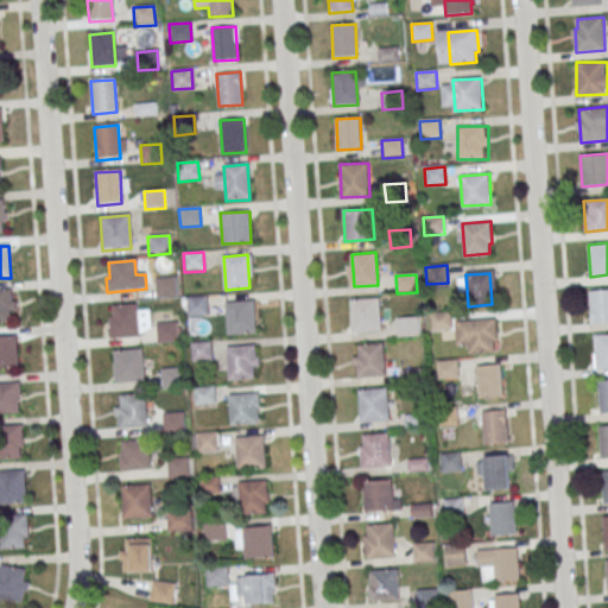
[(154,280),(175,279),(176,297),(156,298),(154,280)]
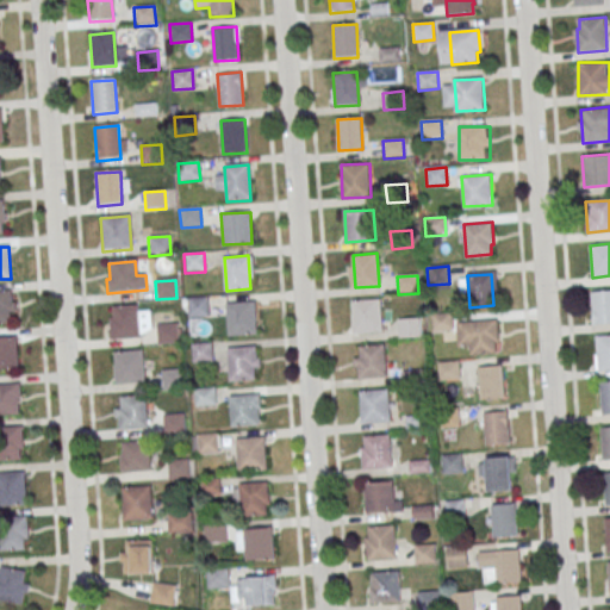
[(0,292),(13,292),(16,324),(0,325),(0,292)]
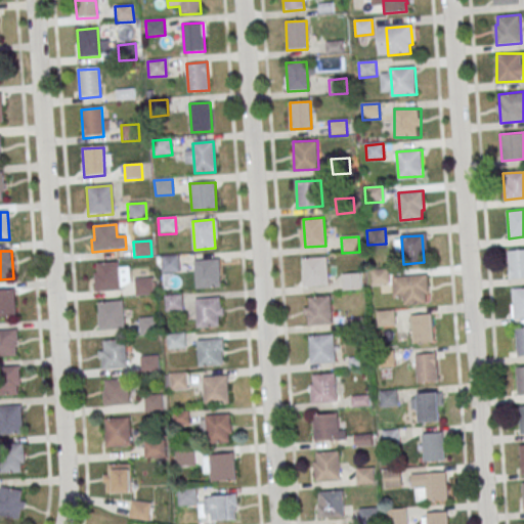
[(507,253),(523,252),(523,278),(509,279),(507,253)]
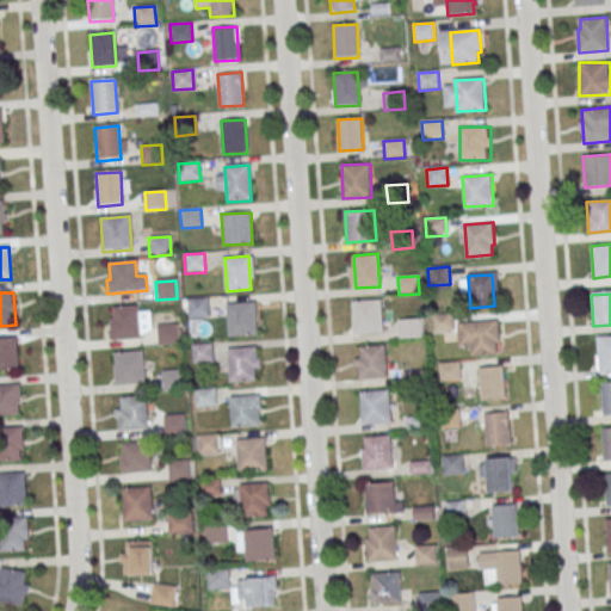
[(186,301),(207,300),(208,318),(187,320),(186,301)]
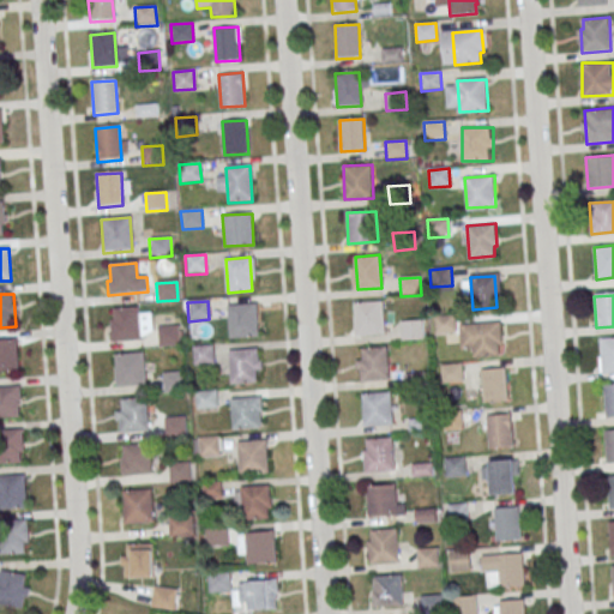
[(353,304),(383,301),(385,332),(355,335),(353,304)]
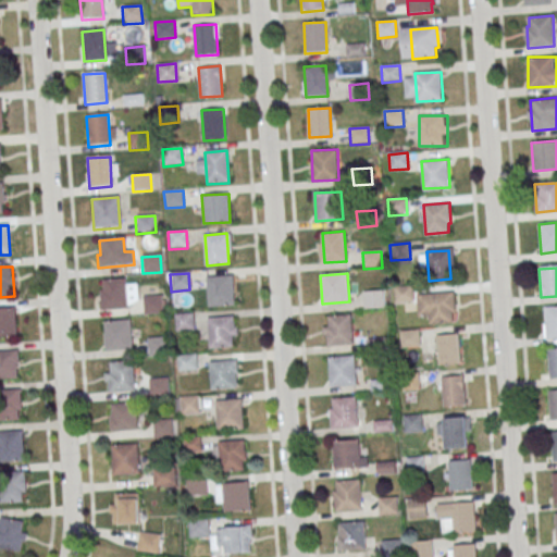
[(207,276),(232,275),(234,305),(209,307),(207,276)]
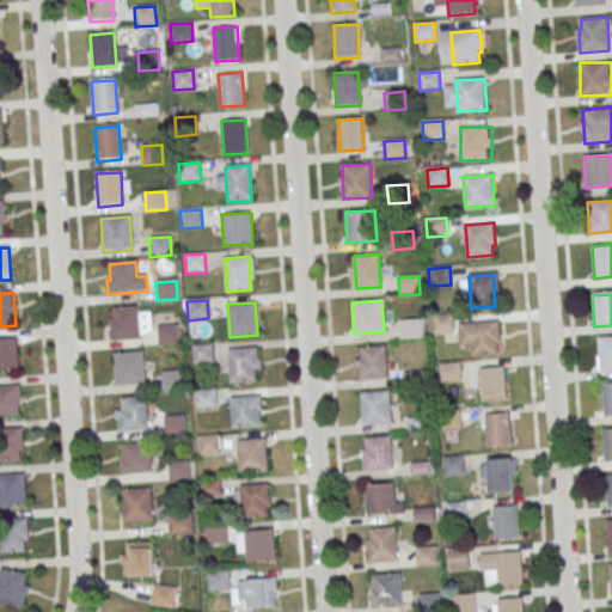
[(109,310),(138,307),(140,340),(111,342),(109,310)]
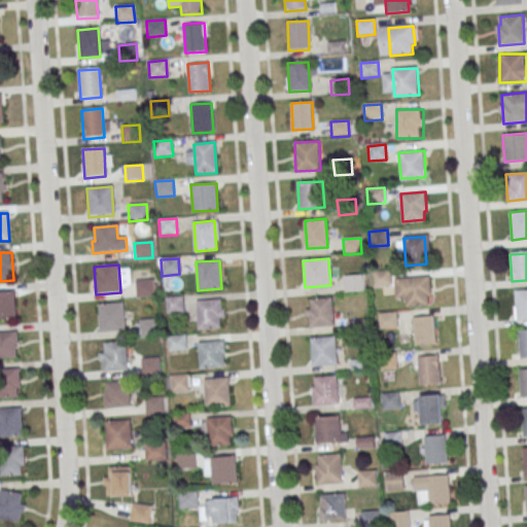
[(372,273),(389,271),(390,286),(373,287),(372,273)]
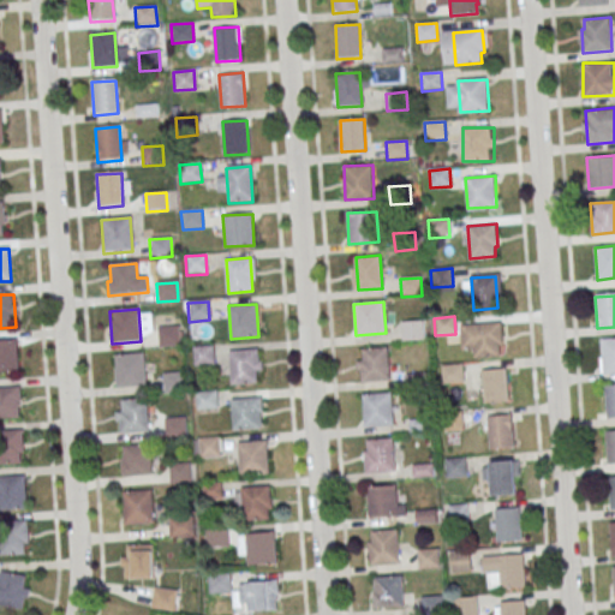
[(400,323),(421,322),(422,340),(401,341),(400,323)]
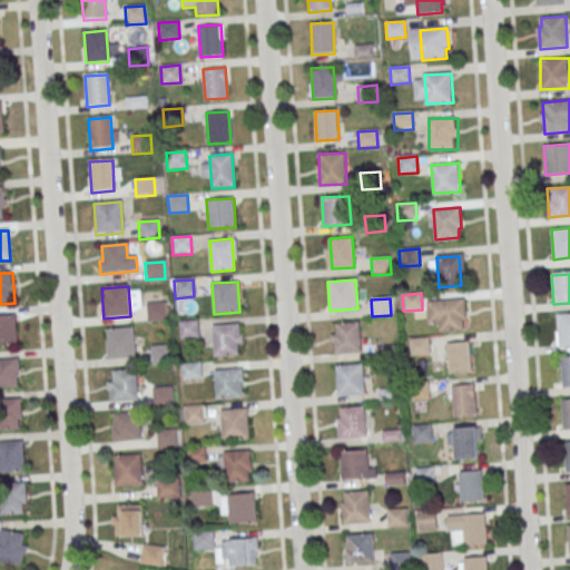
[(438,303),(460,302),(462,331),(440,333),(438,303)]
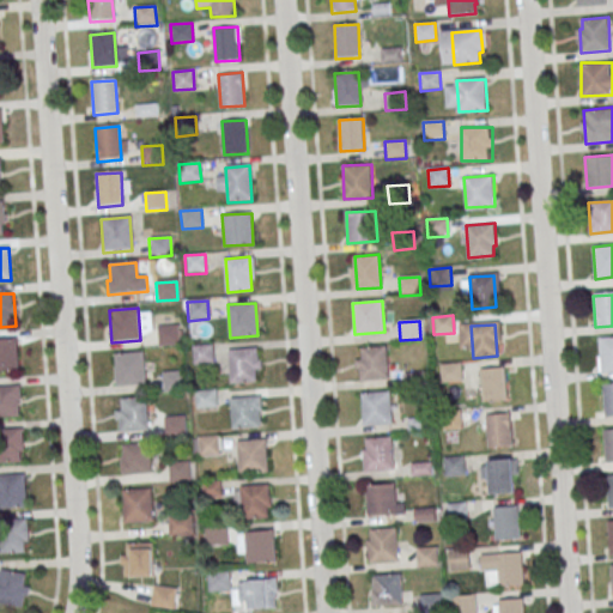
[(156,328),(177,326),(178,345),(158,346),(156,328)]
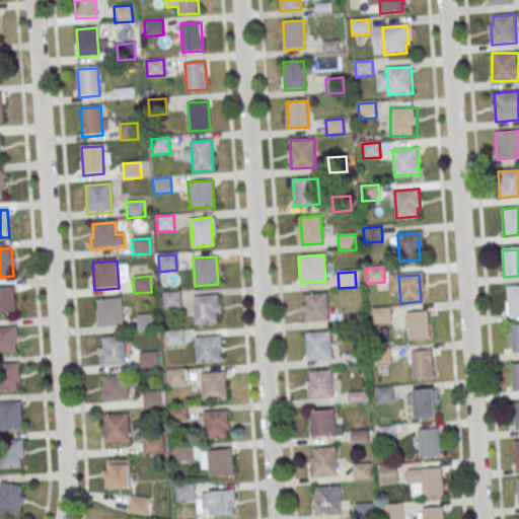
[(0,313),(15,313),(15,287),(0,286),(0,313)]
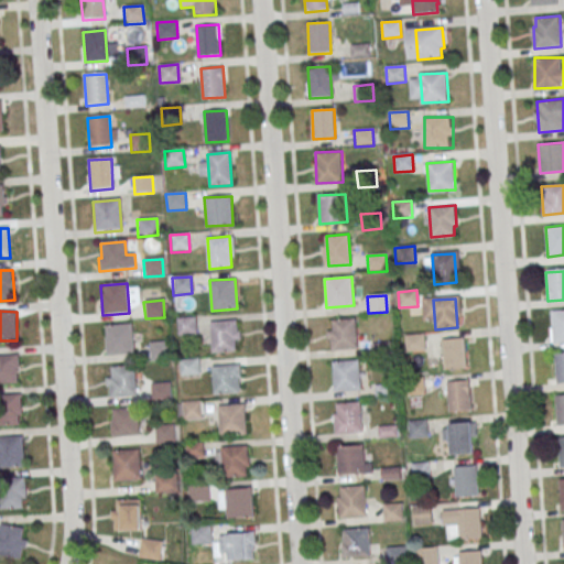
[(551,313),(563,311),(563,340),(553,342),(551,313)]
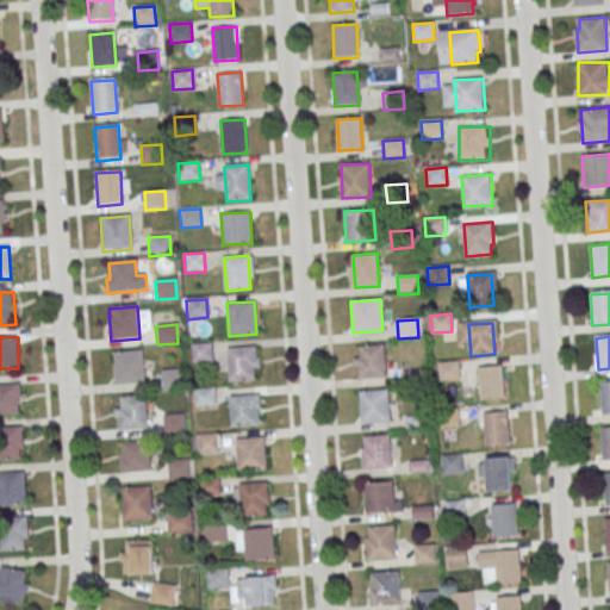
[(191,346),(211,344),(212,362),(192,365),(191,346)]
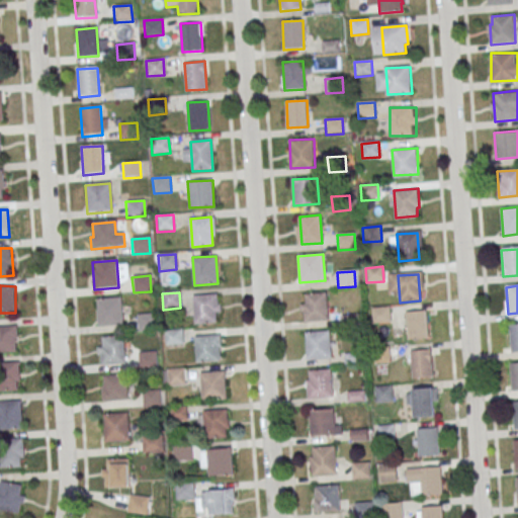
[(303,322),(327,321),(327,292),(301,292),(303,322)]
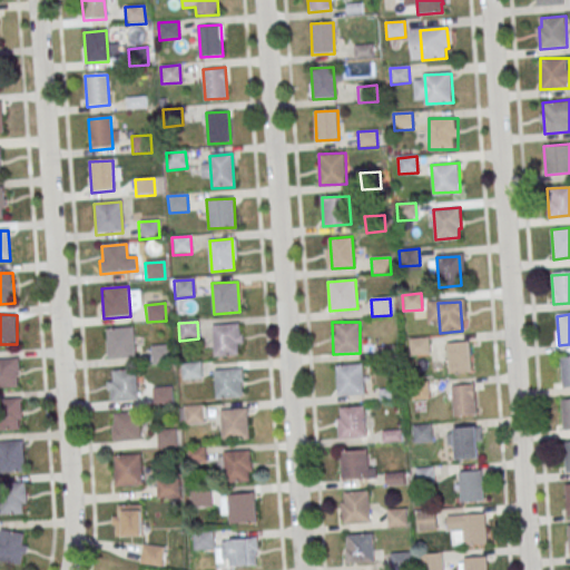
[(213,325),(238,323),(239,343),(237,343),(238,354),(215,356),(213,325)]
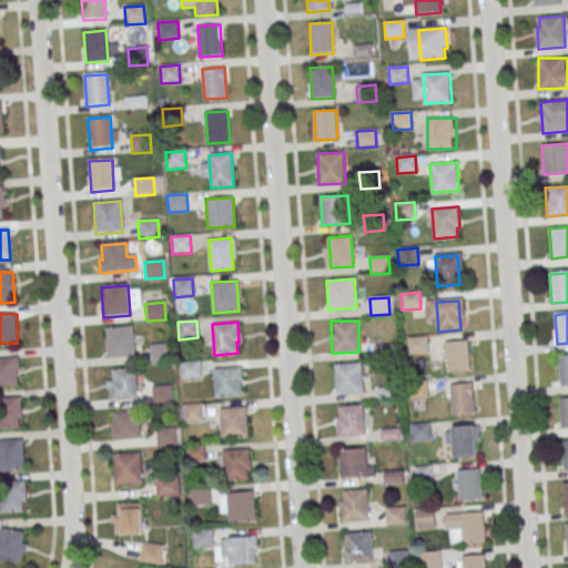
[(105,330),(131,327),(134,357),(108,359),(105,330)]
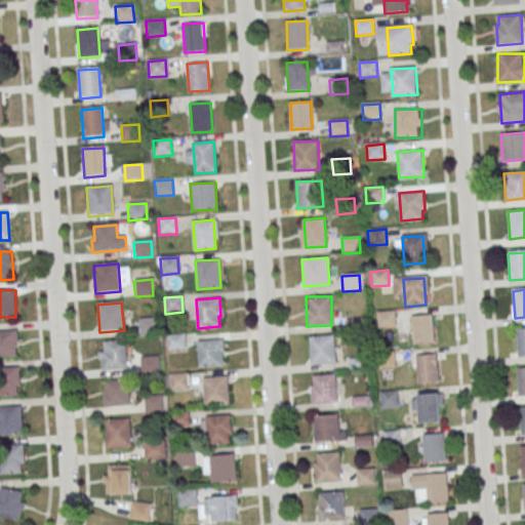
[(376,313),(394,312),(395,327),(377,328),(376,313)]
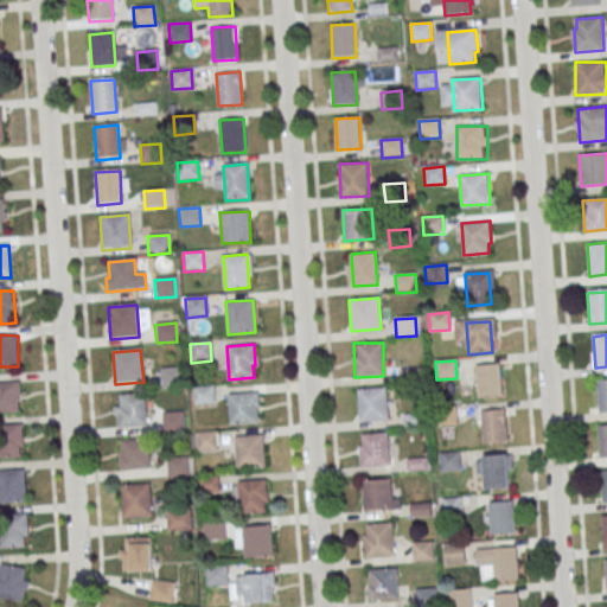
[(473,368),(497,366),(499,397),(475,398),(473,368)]
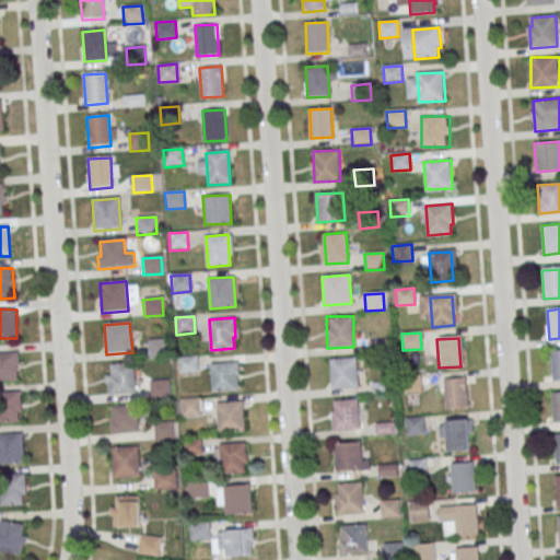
[(148,340),(166,339),(167,357),(149,358),(148,340)]
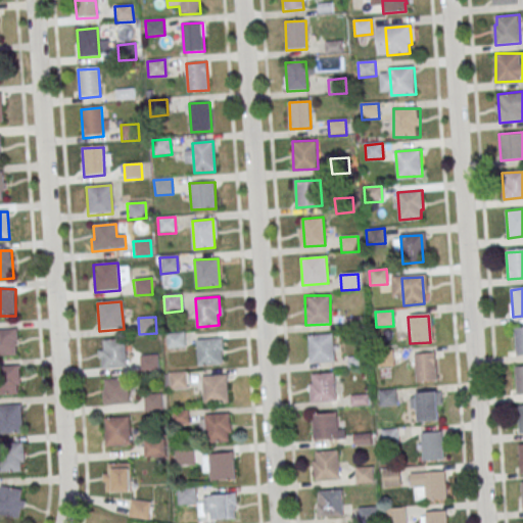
[(17,329),(0,329),(0,354),(17,355),(17,329)]
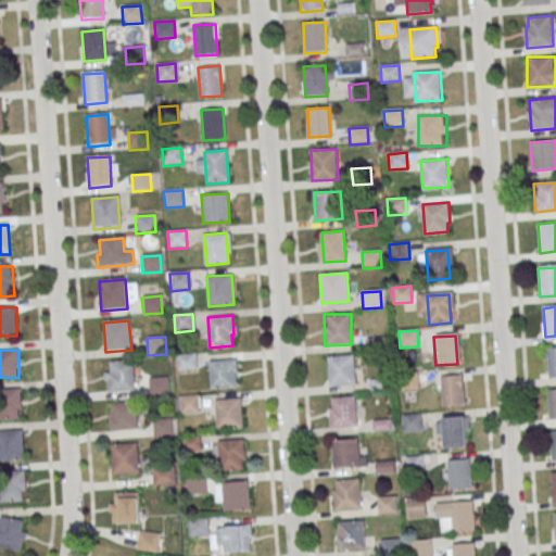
[(545,351),(555,350),(555,378),(547,379),(545,351)]
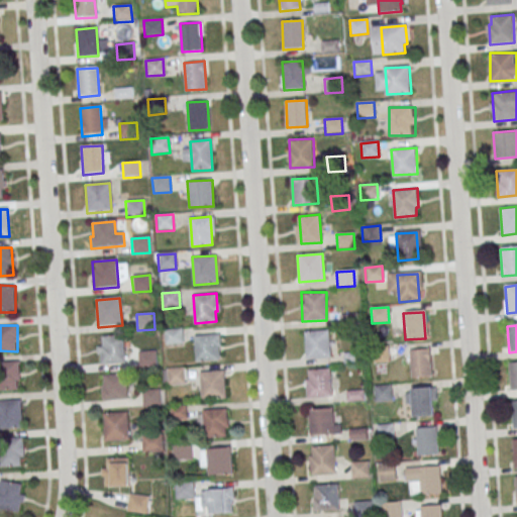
[(164,330),(182,329),(183,345),(165,346),(164,330)]
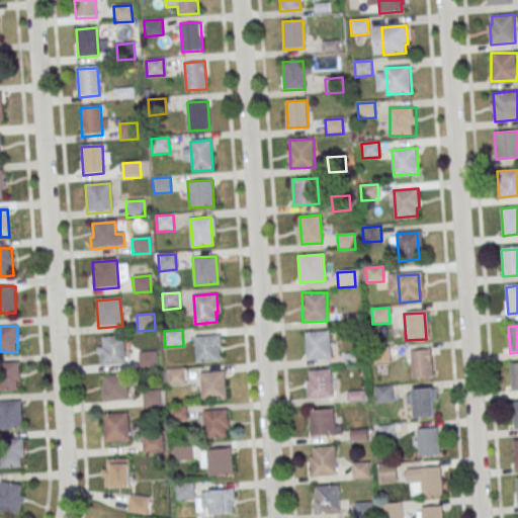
[(305,332),(330,331),(331,356),(307,358),(305,332)]
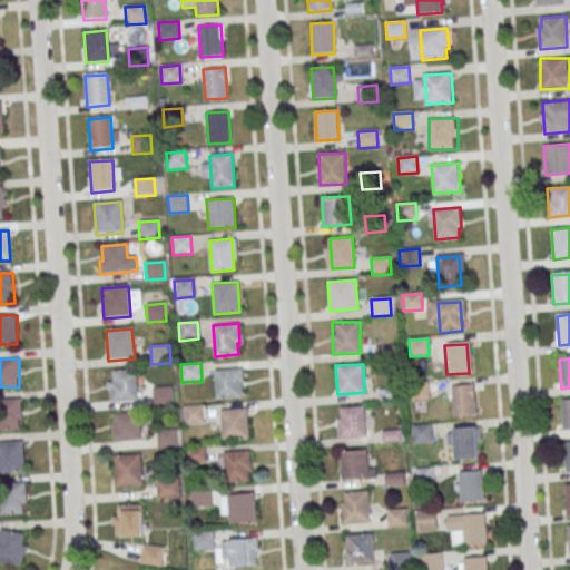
[(214,370),(242,369),(243,396),(216,399),(214,370)]
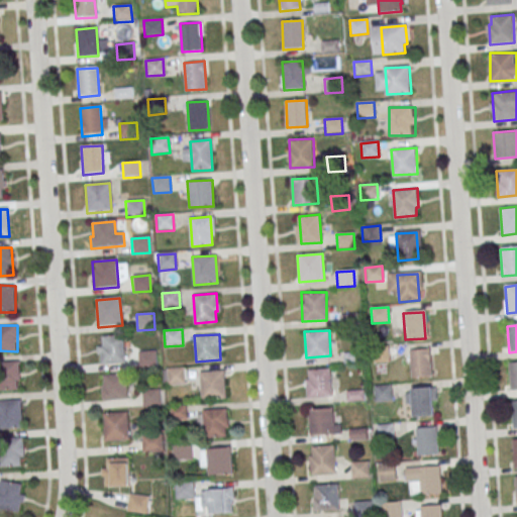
[(101,338),(122,336),(124,365),(100,366),(99,355),(97,355),(96,348),(102,347),(101,338)]
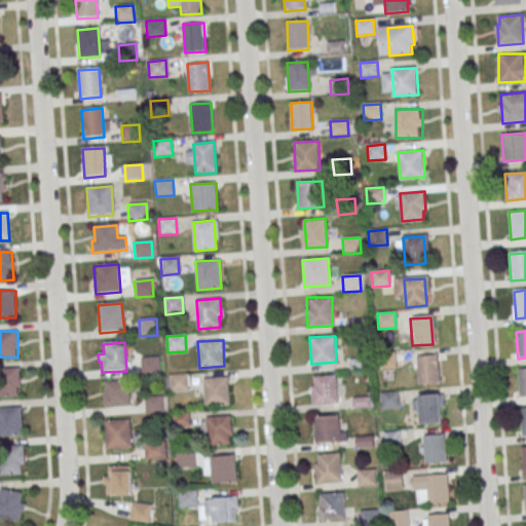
[(377,354),(395,353),(396,368),(378,370),(377,354)]
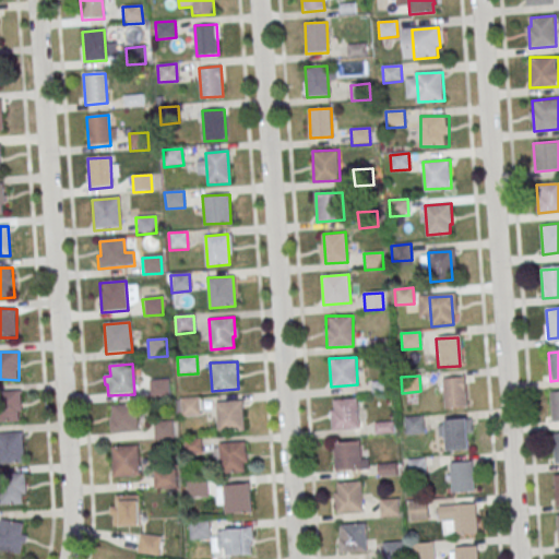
[(442,380),(464,379),(466,407),(444,409),(442,380)]
